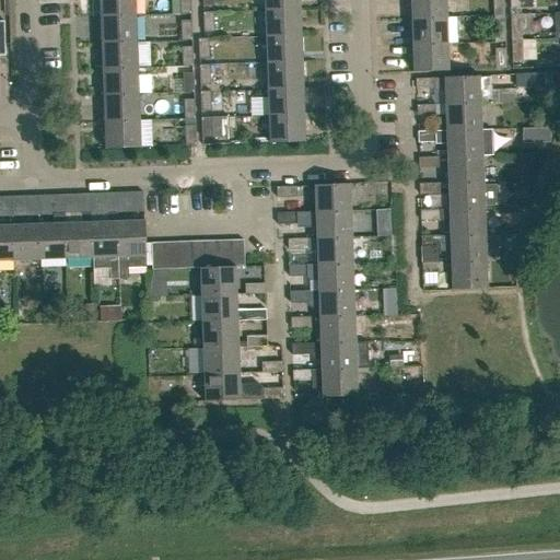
[(98,0),(100,18),(136,15),(135,0),(98,0)]
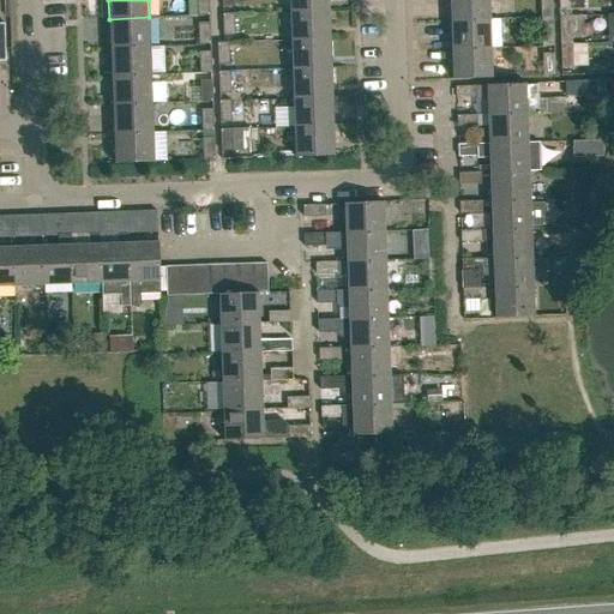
[(197,0),(198,17),(209,17),(208,0),(197,0)]
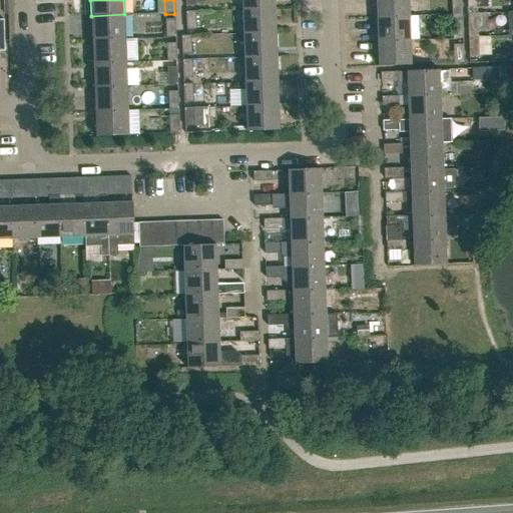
[(240,0),(241,10),(275,9),(274,0),(240,0)]
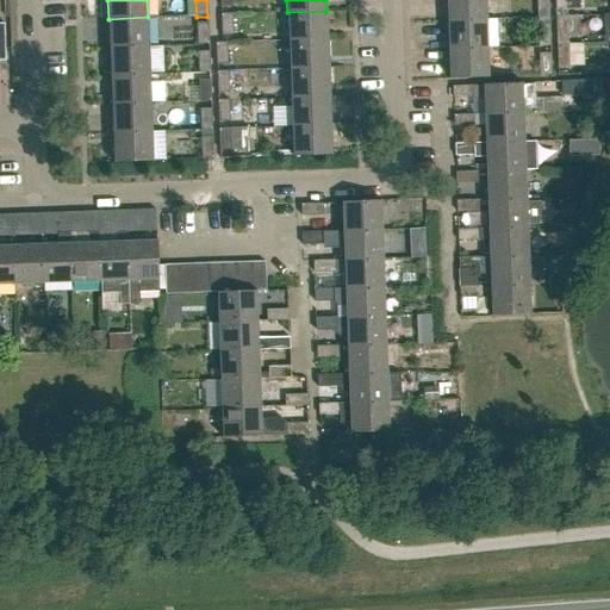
[(446,0),(447,20),(487,19),(486,0),(446,0)]
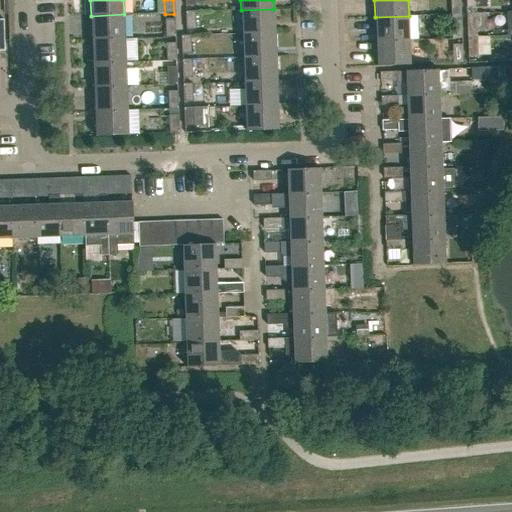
[(450,0),(451,16),(461,15),(460,0),(450,0)]
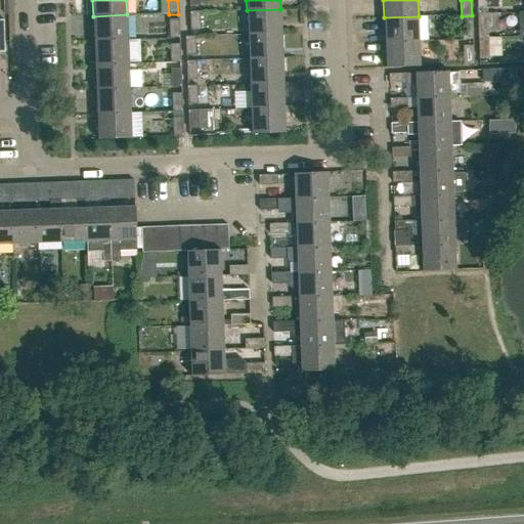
[(487,8),(486,0),(477,0),(477,8),(487,8)]
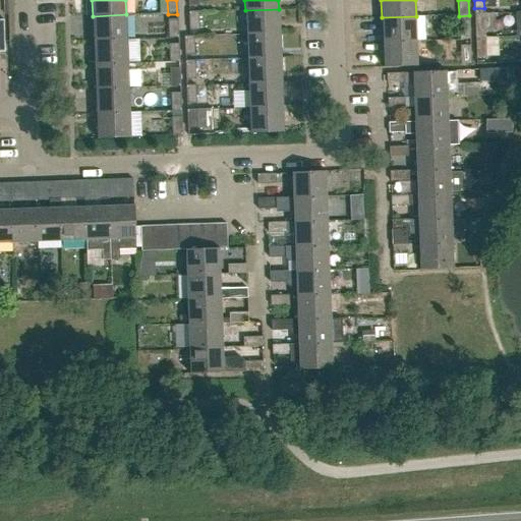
[(246,35),(280,34),(279,9),(245,10),(246,35)]
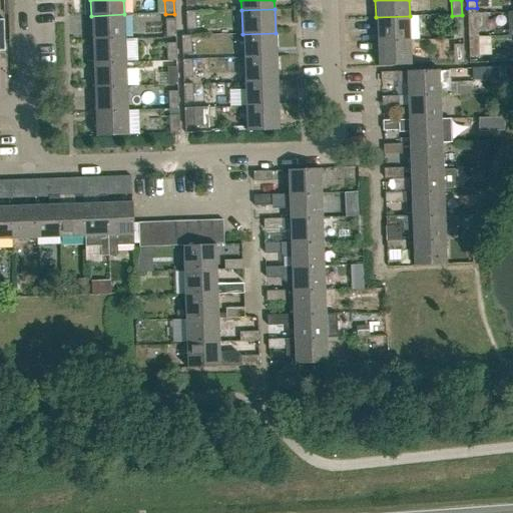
[(186,30),(195,29),(194,12),(185,12),(186,30)]
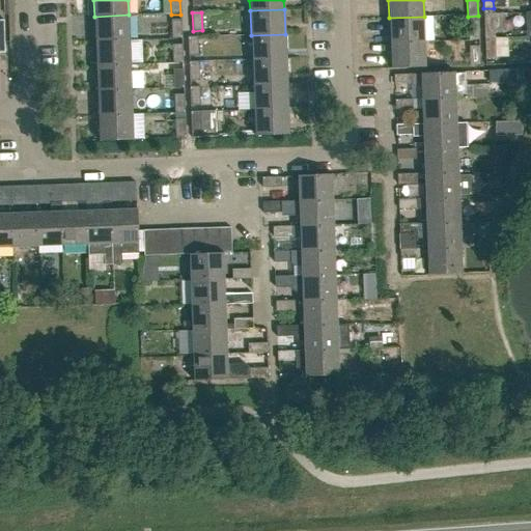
[(95,42),(129,39),(129,15),(94,17),(95,42)]
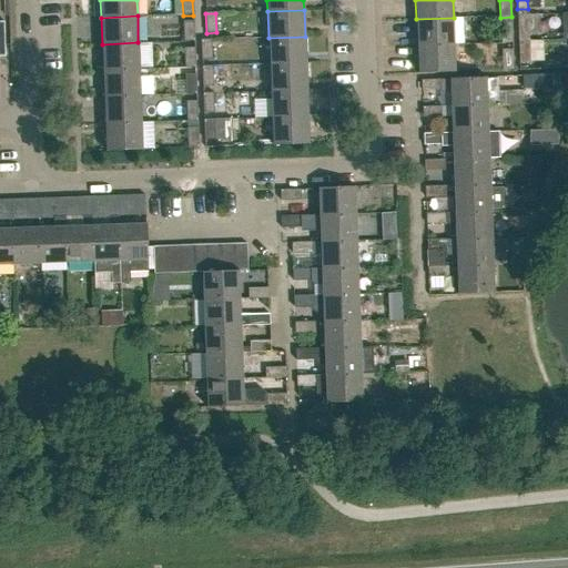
[(518,36),(529,36),(528,16),(518,16),(518,36)]
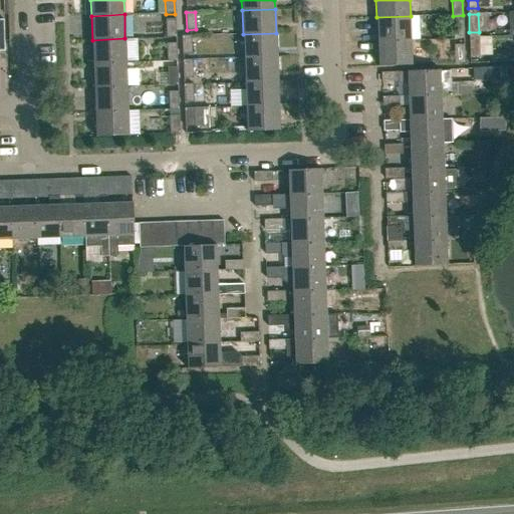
[(377,41),(412,40),(411,16),(376,17),(377,41)]
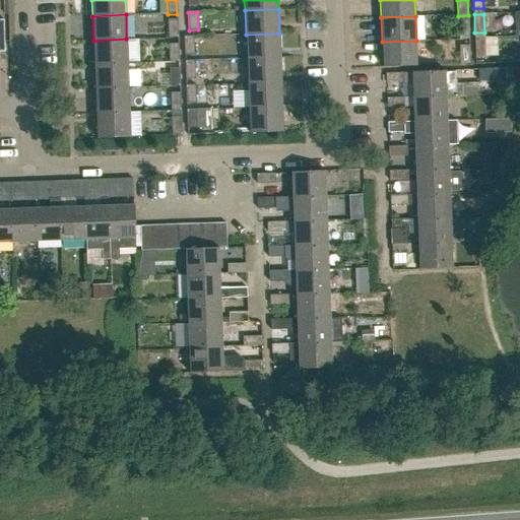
[(169,39),(178,39),(177,20),(168,20),(169,39)]
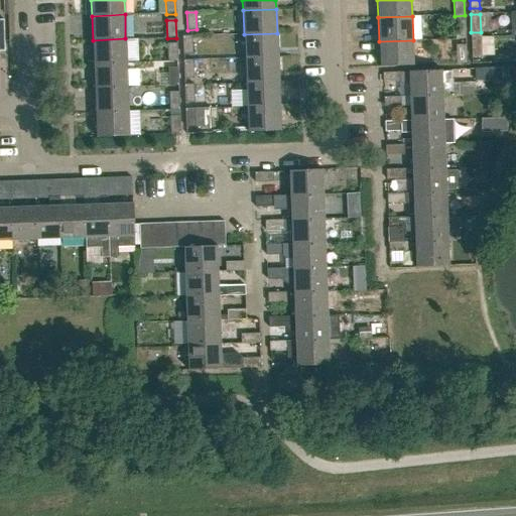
[(456,39),(465,39),(466,39),(465,21),(455,22),(456,39)]
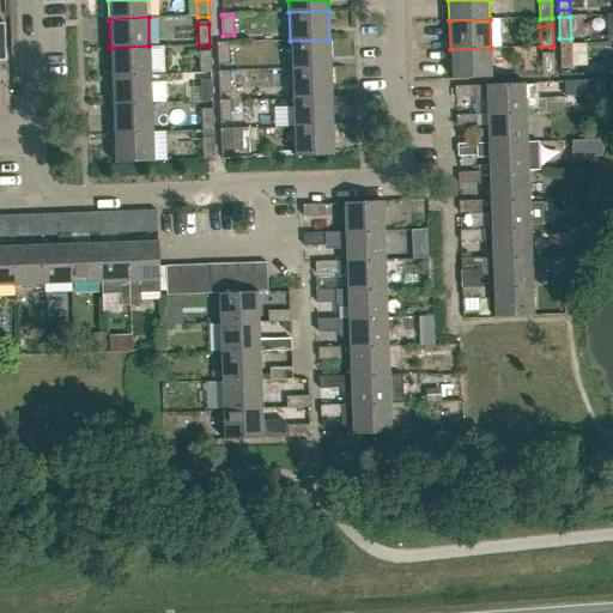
[(290,70),(331,68),(329,40),(290,41),(290,70)]
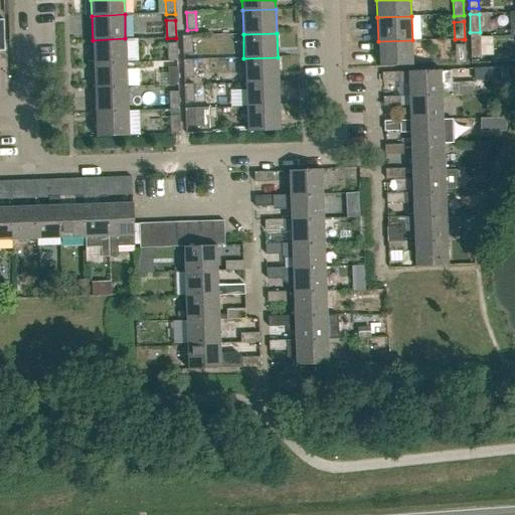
[(183,54),(192,54),(191,36),(182,36),(183,54)]
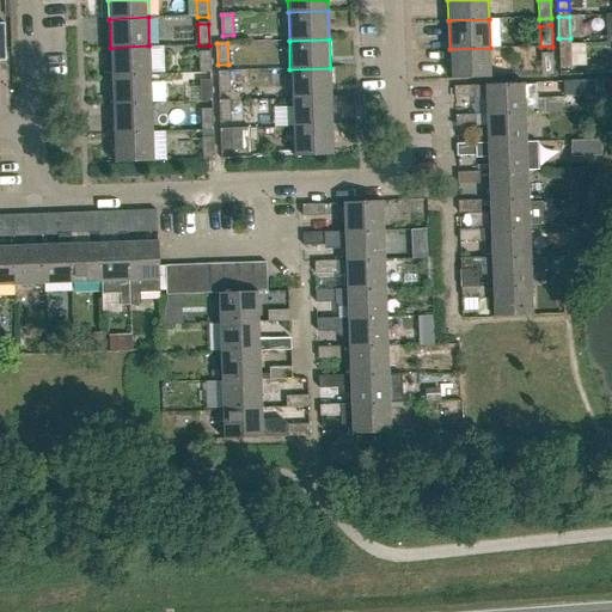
[(111,77),(150,74),(148,46),(110,48),(111,77)]
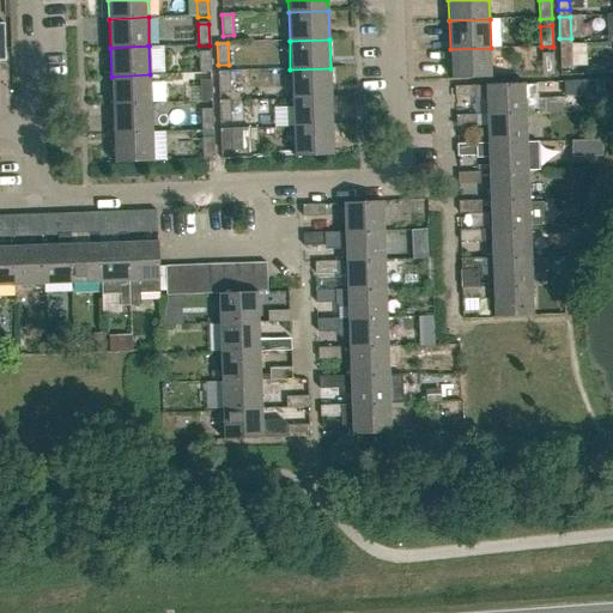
[(560,67),(572,67),(571,46),(560,46),(560,67)]
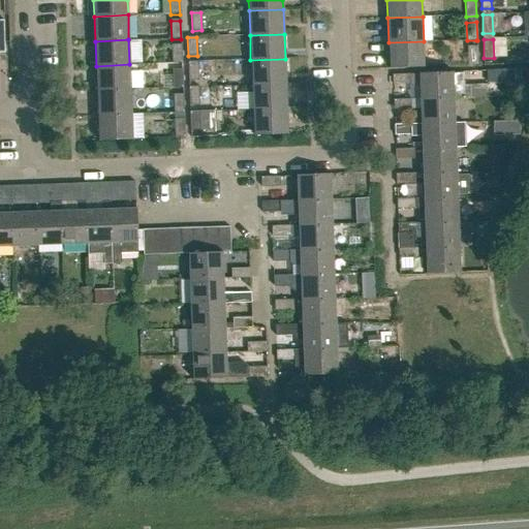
[(424,41),(389,42),(390,68),(425,67),(424,41)]
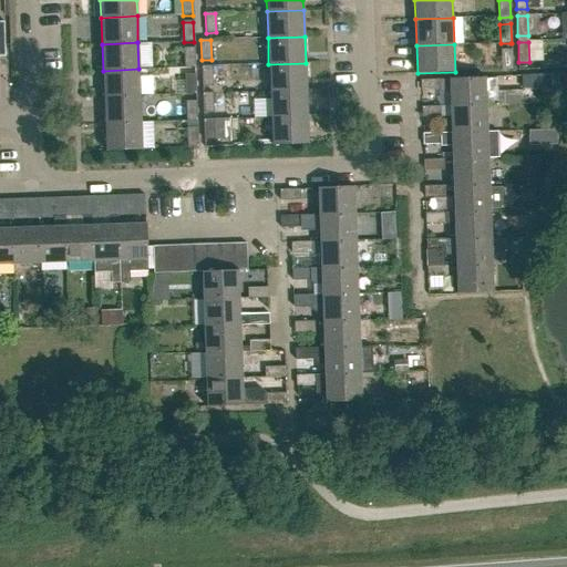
[(184,68),(195,68),(194,49),(184,49),(184,68)]
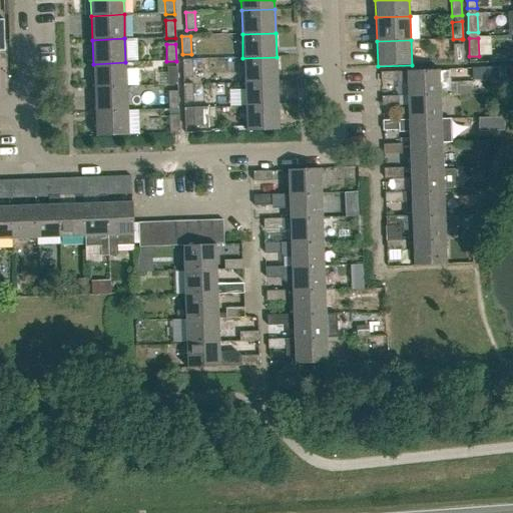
[(454,64),(464,64),(463,45),(453,46),(454,64)]
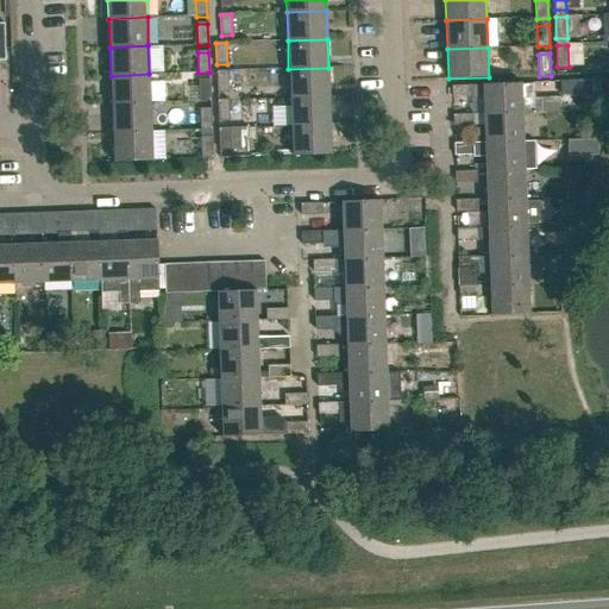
[(289,98),(328,96),(328,68),(288,69),(289,98)]
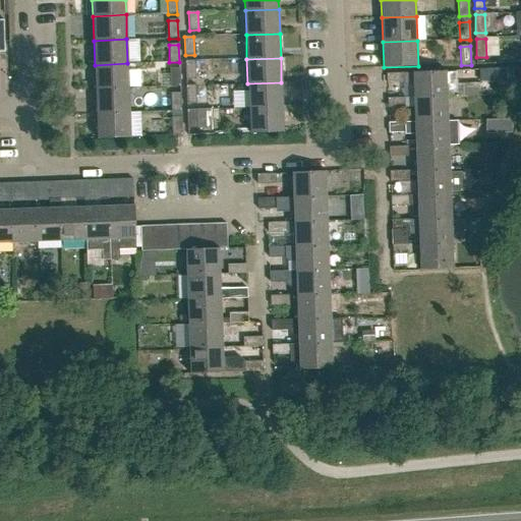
[(185,79),(194,79),(194,61),(185,61),(185,79)]
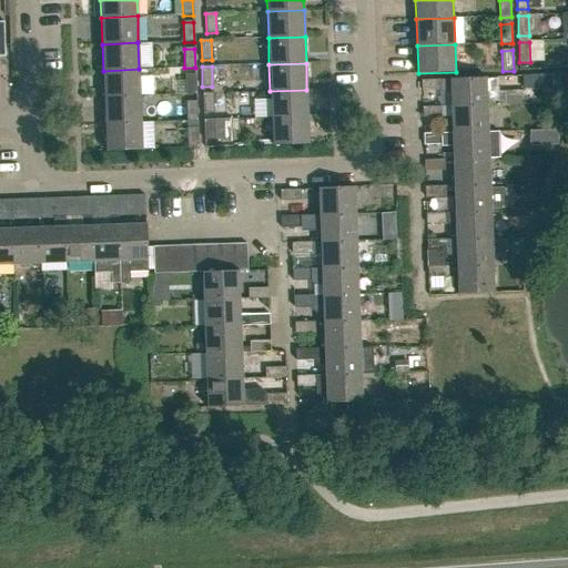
[(104,97),(140,95),(139,69),(103,71),(104,97)]
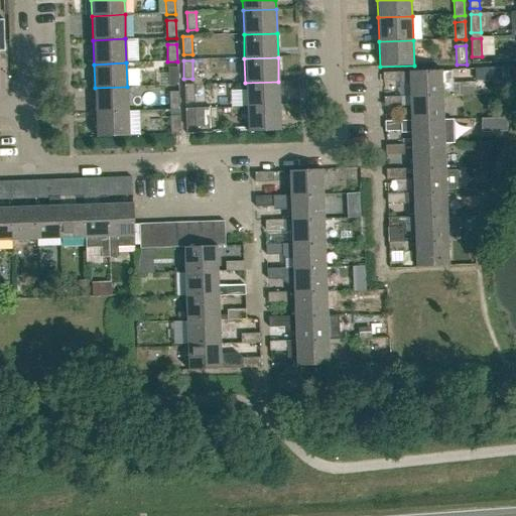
[(168,87),(177,86),(177,69),(167,69),(168,87)]
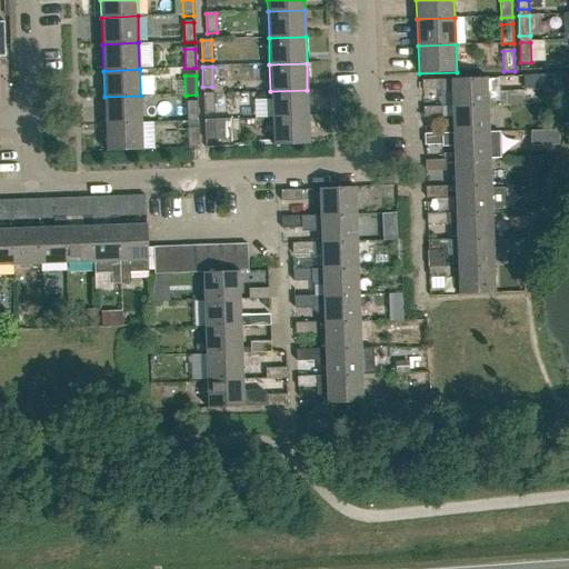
[(451,90),(451,107),(488,106),(487,78),(450,79),(450,80),(422,81),(422,91),(451,90)]
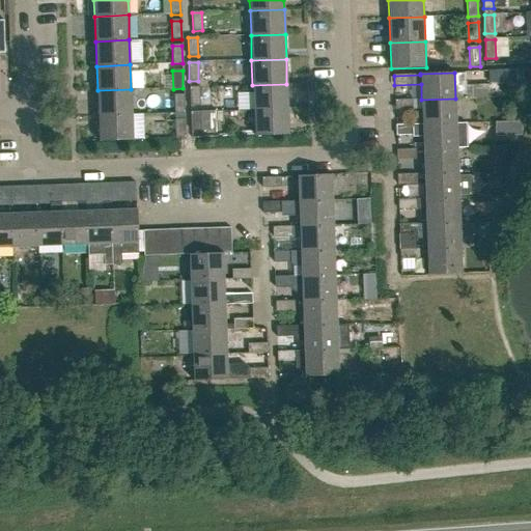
[(253,110),(287,109),(286,84),(252,85),(253,110)]
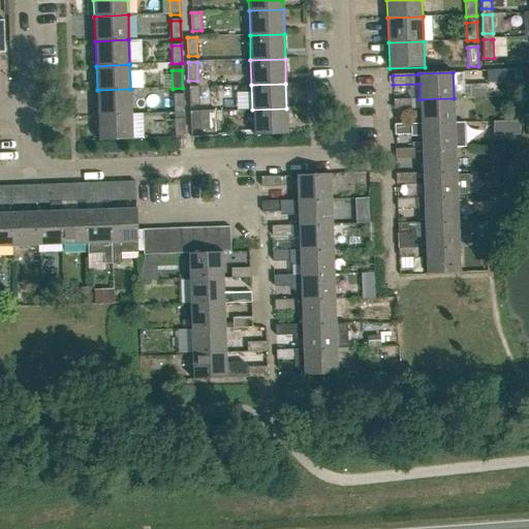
[(189,105),(198,105),(198,87),(189,88),(189,105)]
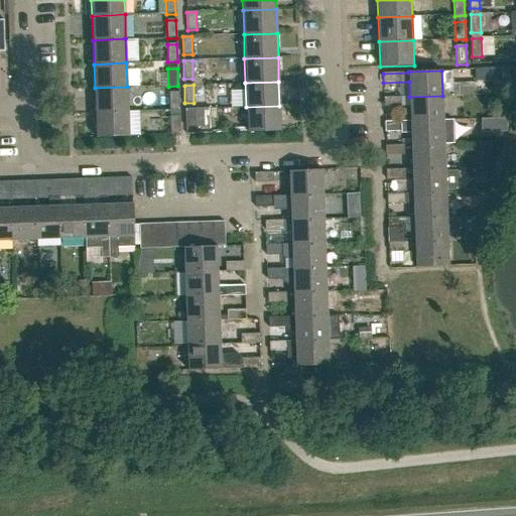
[(96,112),(128,111),(127,87),(95,88),(96,112)]
